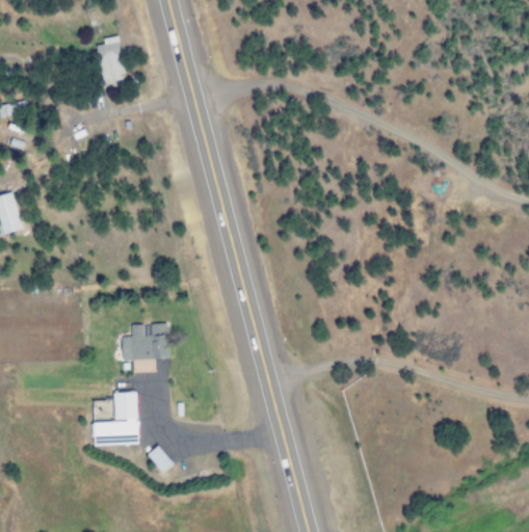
[(105,82),(127,79),(120,38),(98,42),(105,82)]
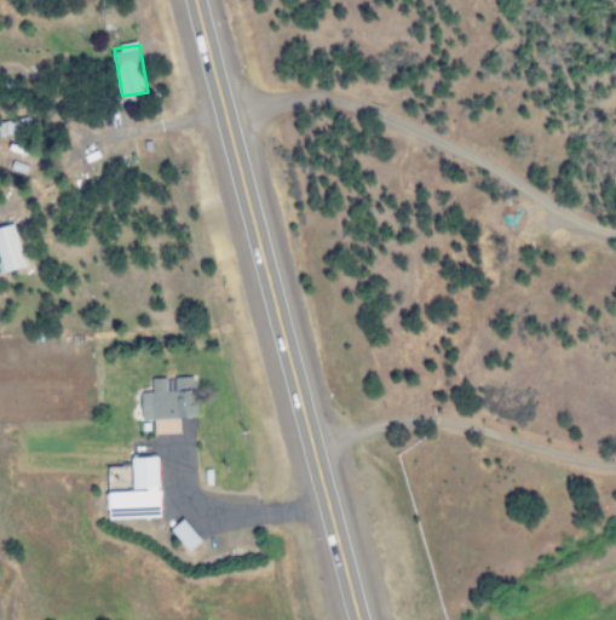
[(26,118),(0,122),(0,125),(3,137),(28,132),(26,118)]
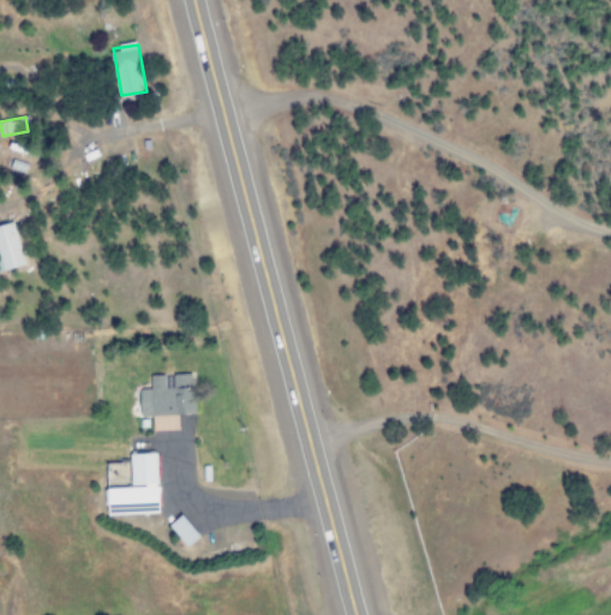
[(0,256),(4,272),(28,264),(16,222),(0,226),(0,256)]
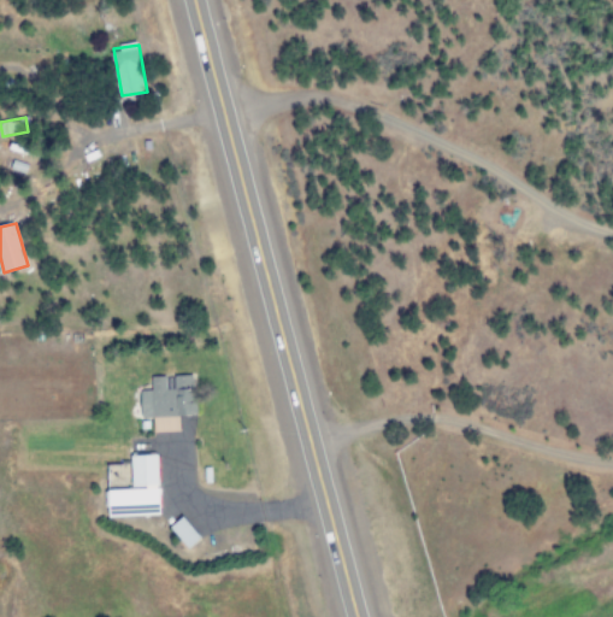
[(182,432),(181,416),(199,415),(196,375),(176,376),(176,388),(168,389),(168,376),(153,377),(153,391),(142,391),(143,418),(155,418),(155,433),(182,432)]
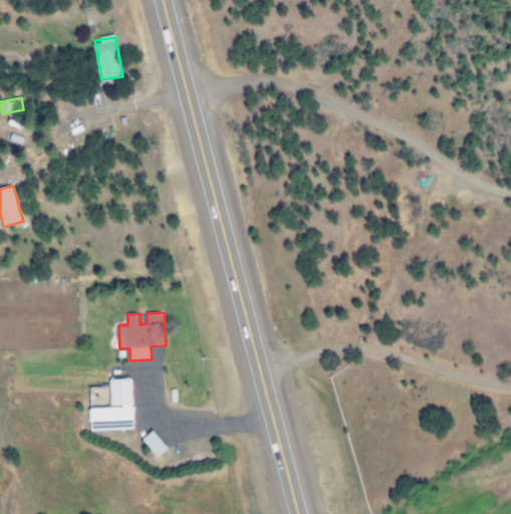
[(135,429),(134,378),(110,379),(110,408),(90,408),(91,430),(135,429)]
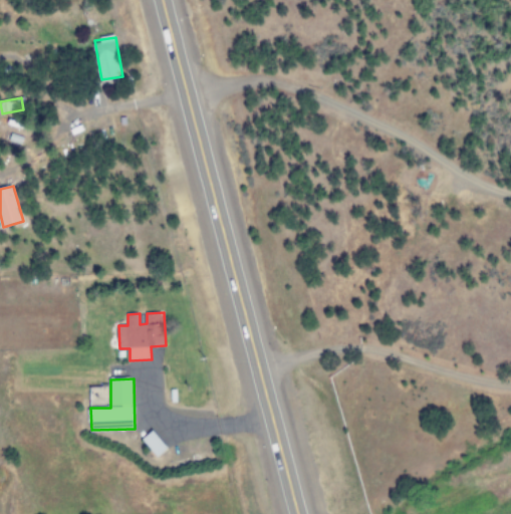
[(159,458),(169,449),(154,431),(144,439),(159,458)]
